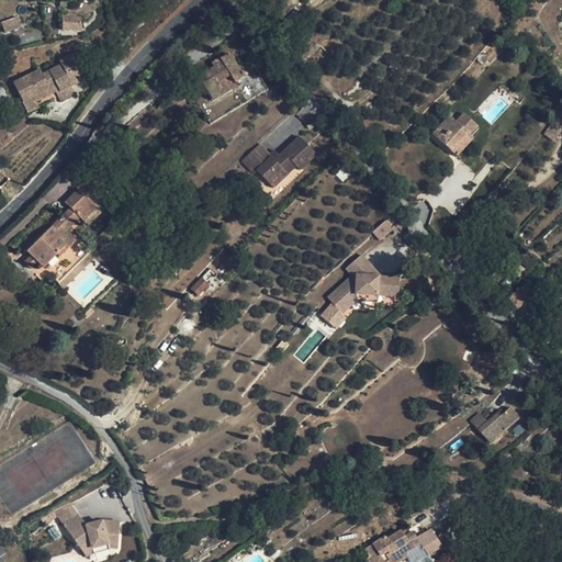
[(80,18),(62,15),(62,30),(81,32),(80,18)]
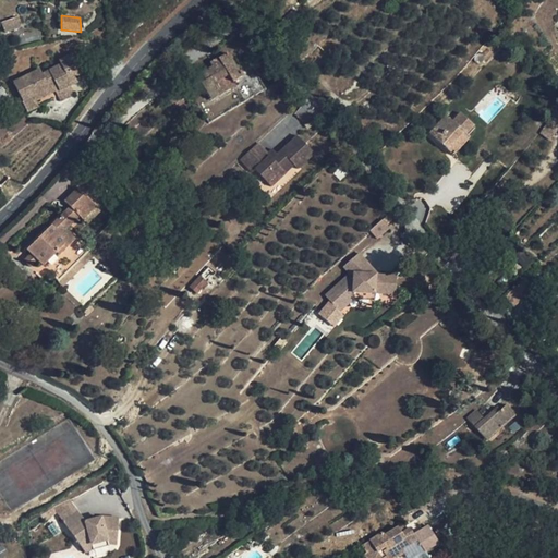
[(21,27),(16,17),(1,22),(4,32),(21,27)]
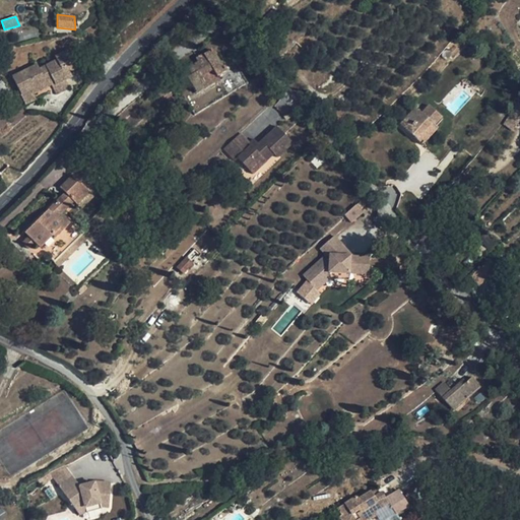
[(37,64),(21,72),(45,88),(48,86),(45,80),(52,77),(55,84),(64,80),(71,76),(69,71),(77,67),(69,50),(55,57),(57,60),(39,68),(37,64)]
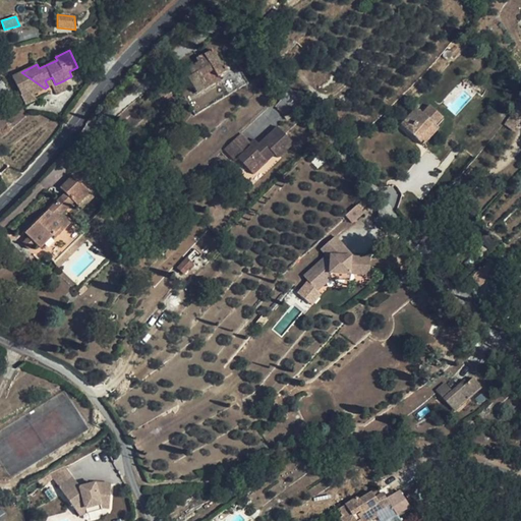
[(187,77),(194,89),(220,62),(213,50),(196,59),(198,62),(188,68),(191,75),(187,77)]
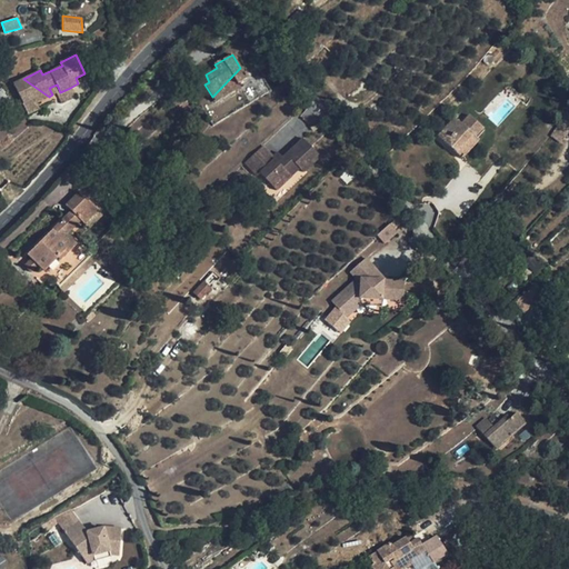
[(240,68),(212,97),(215,101),(240,86),(238,83),(246,78),(240,68)]
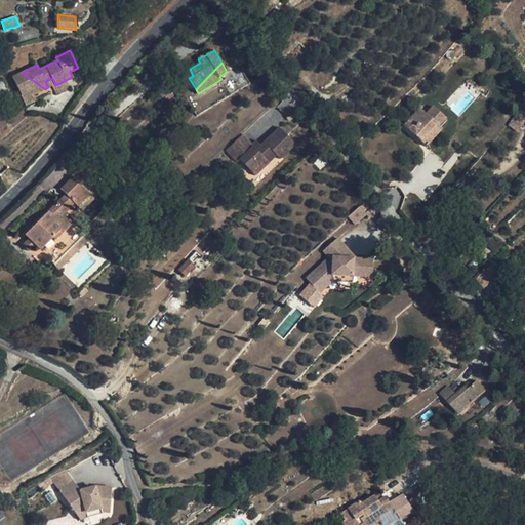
[(243,71),(233,77),(226,83),(233,94),(250,83),(243,71)]
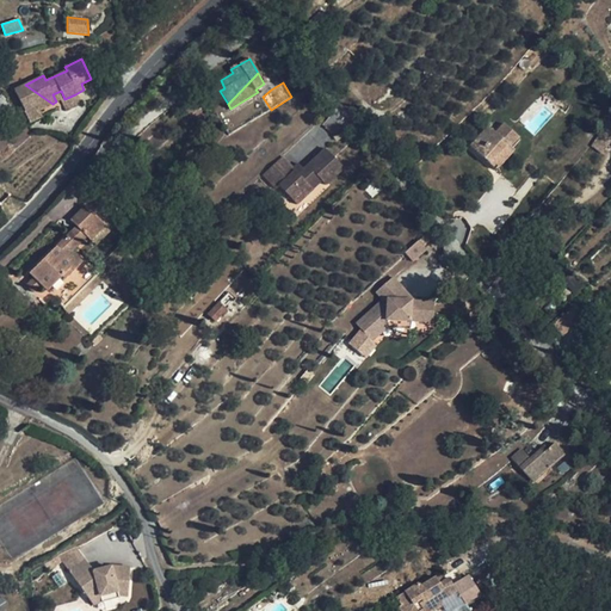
[(38,110),(53,104),(25,85),(14,90),(25,111),(26,112),(37,106),(37,111),(38,110)]
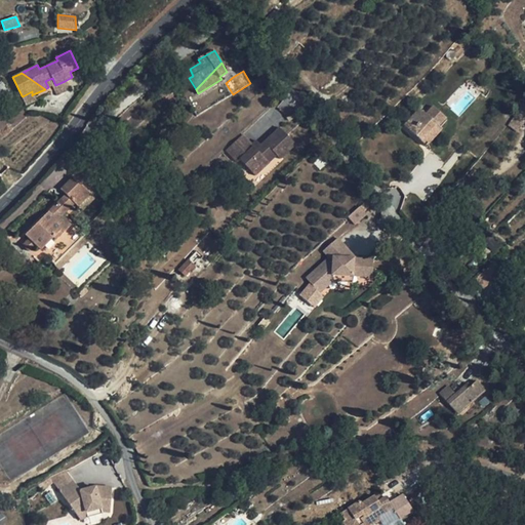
[(0,78),(0,97),(10,90),(0,78)]
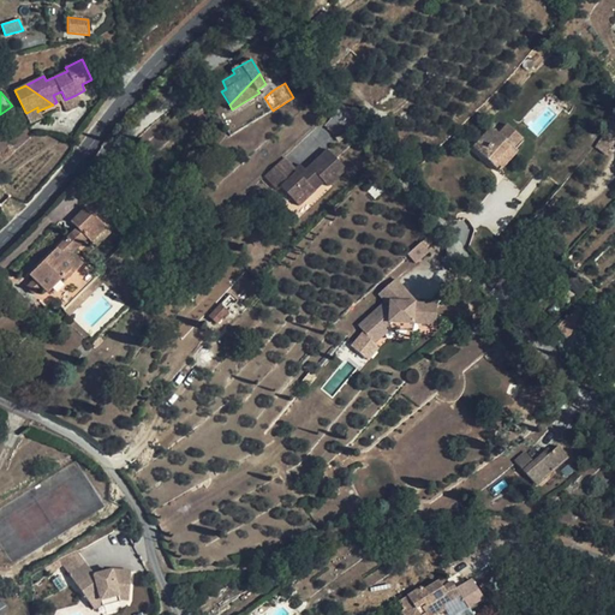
[(81,105),(76,95),(65,100),(61,102),(66,112),(81,105)]
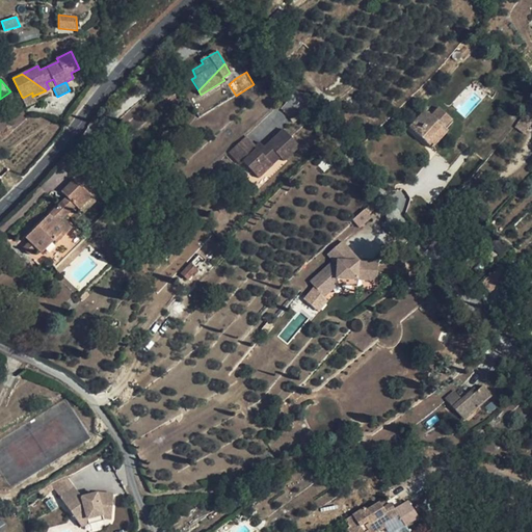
[(32,97),(32,92),(23,98),(22,97),(21,98),(25,107),(36,102),(33,96),(32,97)]
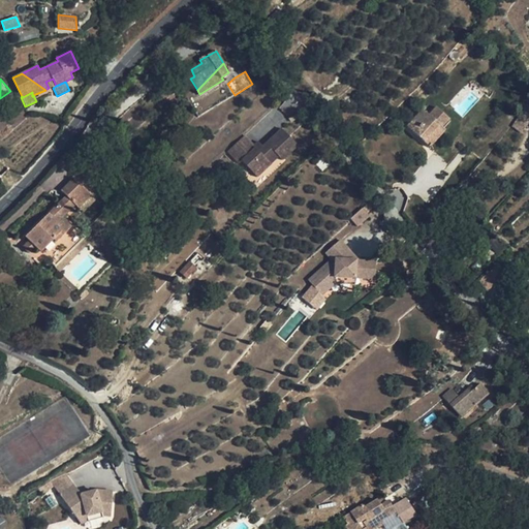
[(449,119),(437,107),(429,115),(424,110),(407,127),(424,142),(429,148),(445,130),(441,126),(449,119)]
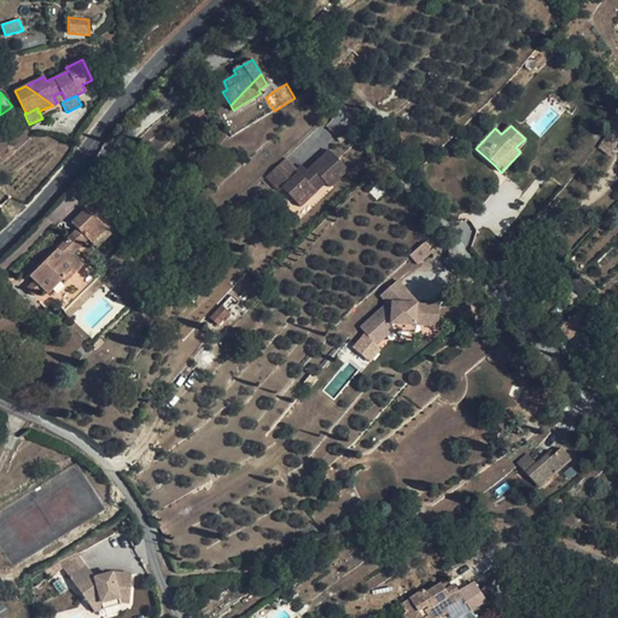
[(284,158),(266,176),(278,190),(280,186),(299,205),(325,181),(328,185),(347,167),(327,147),(305,168),(299,174),(295,168),(284,158)]
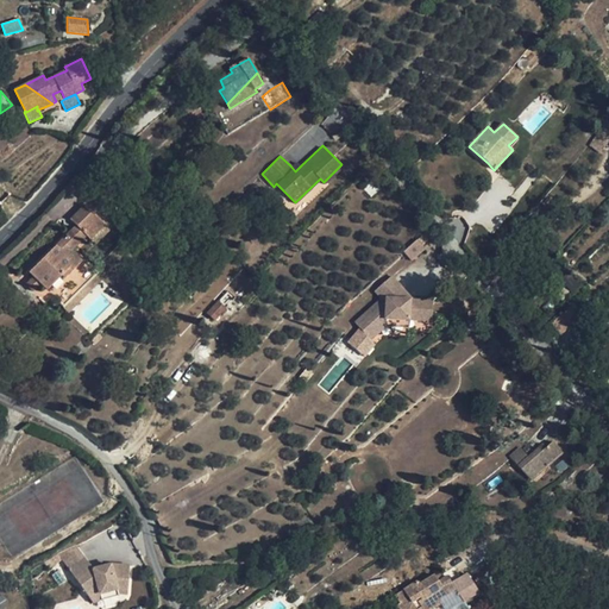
[(295,161),(290,165),(295,171),(301,165),(295,161)]
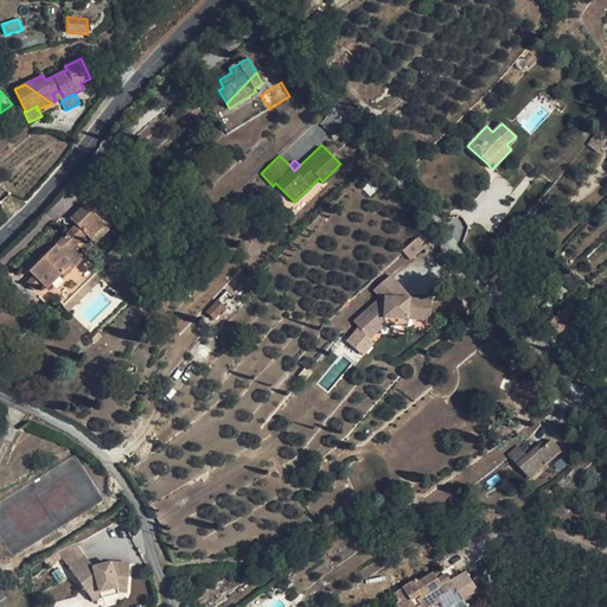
[(89,173),(87,173),(83,173),(82,176),(81,178),(81,180),(81,183),(85,185),(89,185),(91,184),(93,181),(93,180),(93,177),(91,176),(89,173)]
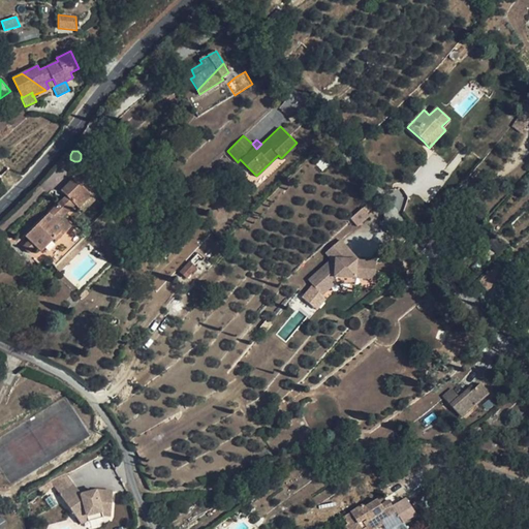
[(90,195),(78,183),(65,194),(67,196),(26,237),(30,241),(36,247),(41,251),(54,239),(57,241),(71,227),(62,218),(75,205),(79,208),(90,195)]
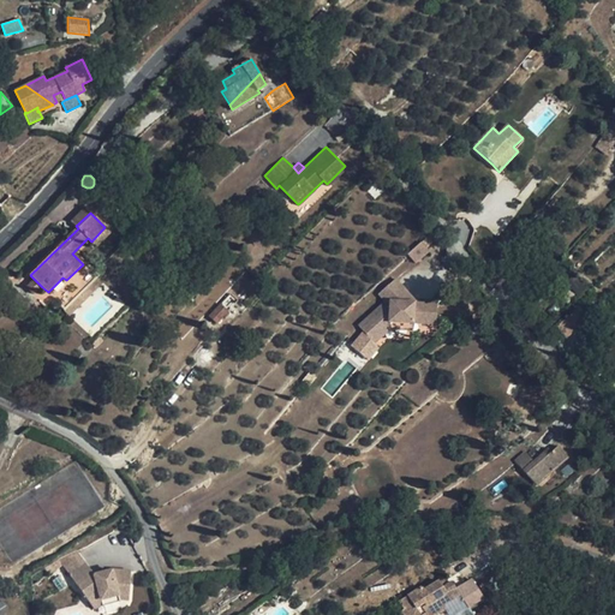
[(109,232),(105,227),(91,242),(96,246),(109,232)]
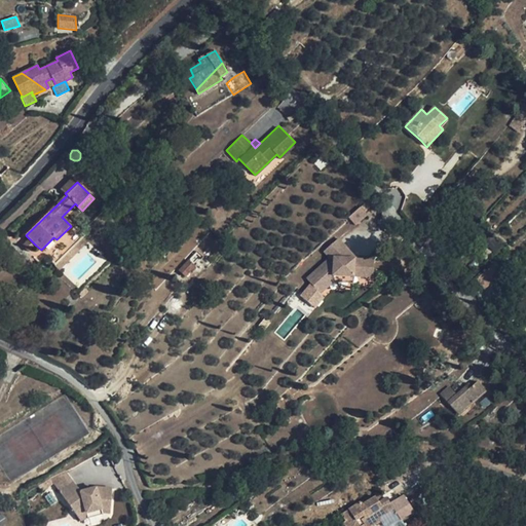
[(375,202),(372,198),(364,204),(368,210),(375,202)]
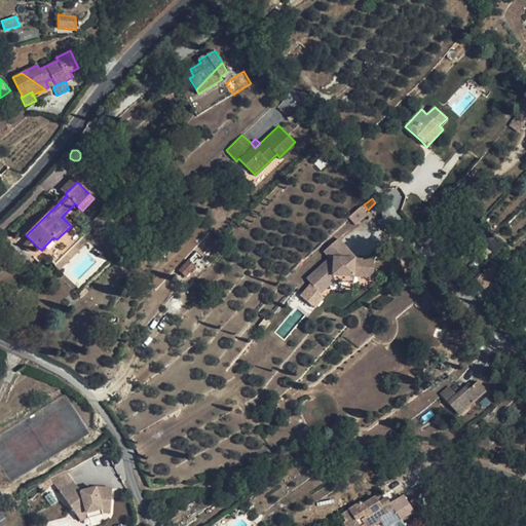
[(353,223),(368,216),(364,207),(349,214),(353,223)]
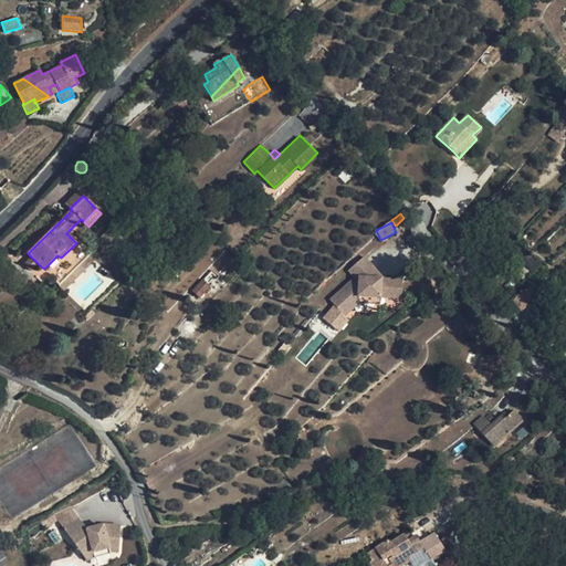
[(93,261),(84,251),(55,281),(64,290),(93,261)]
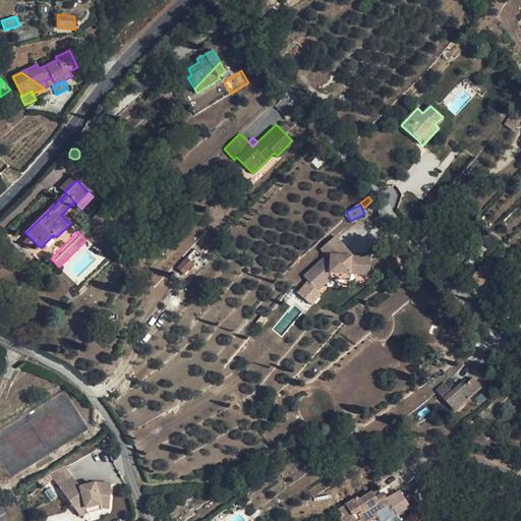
[(36,243),(30,237),(23,242),(30,248),(36,243)]
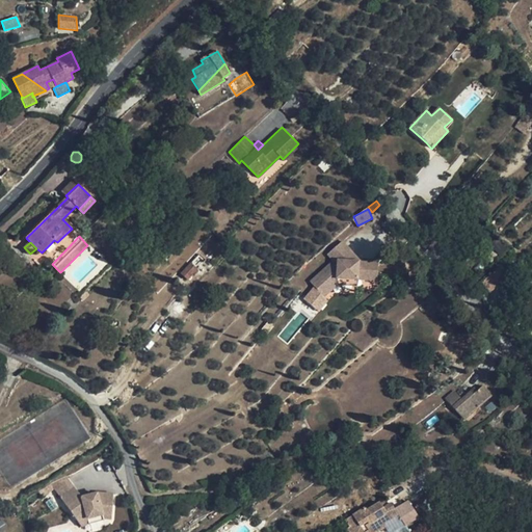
[(329,262),(304,283),(315,294),(322,287),(325,291),(330,287),(351,290),(352,285),(362,287),(363,272),(357,271),(357,266),(356,265),(346,264),(347,255),(338,242),(322,255),(329,262)]
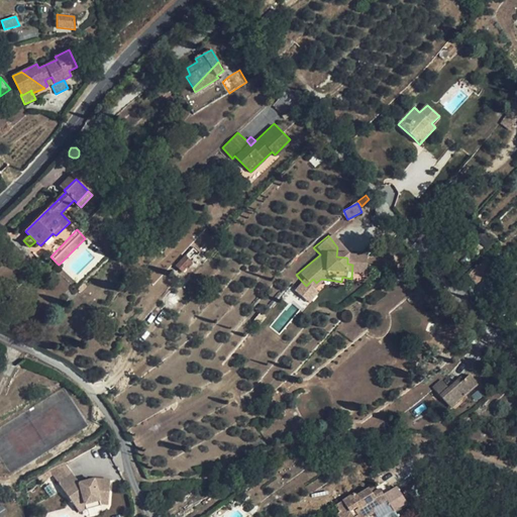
[(192,262),(185,256),(176,266),(182,272),(192,262)]
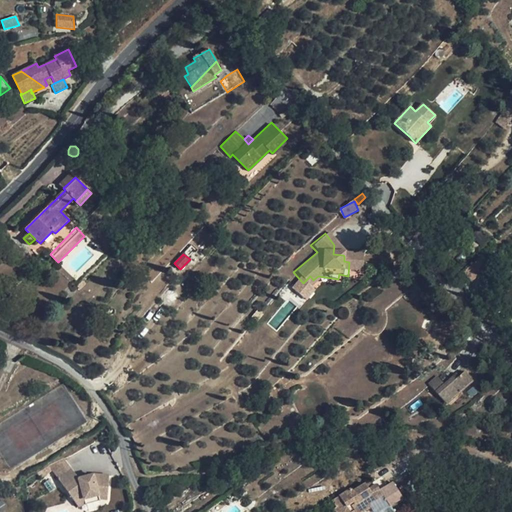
[(489,263),(482,256),(464,273),(471,280),(489,263)]
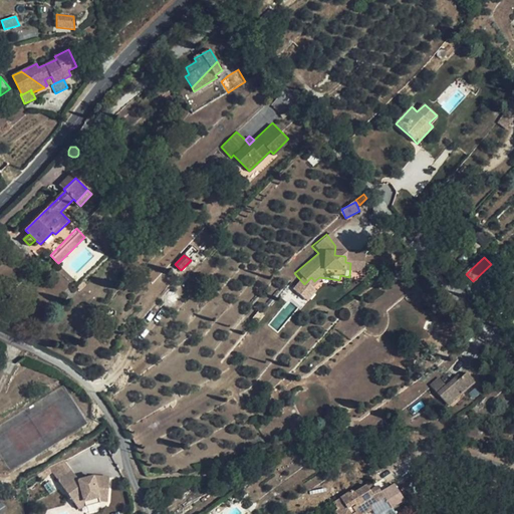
[(361,264),(350,263),(349,277),(360,278),(361,264)]
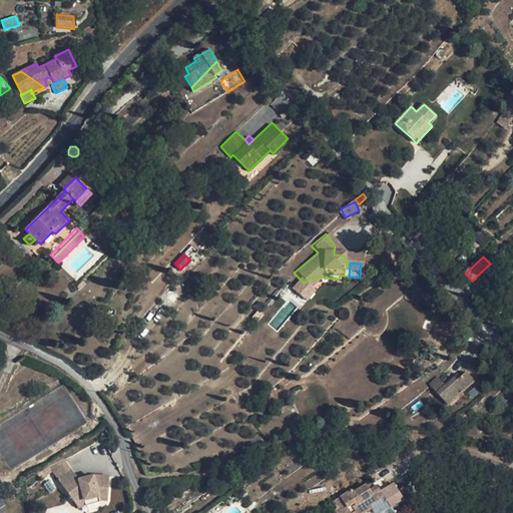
[(311,277),(304,284),(307,287),(314,281),(311,277)]
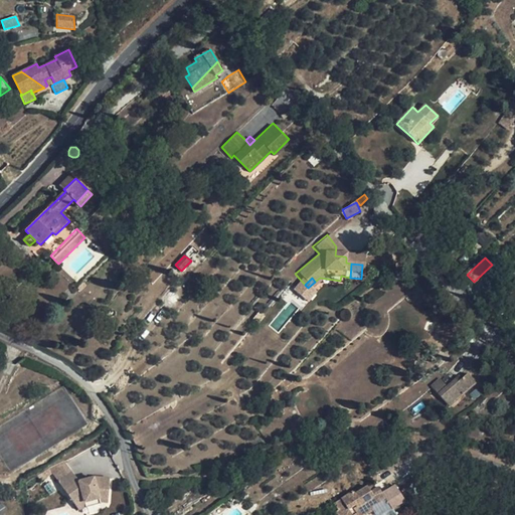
[(476,383),(468,373),(459,381),(457,379),(439,394),(449,406),(476,383)]
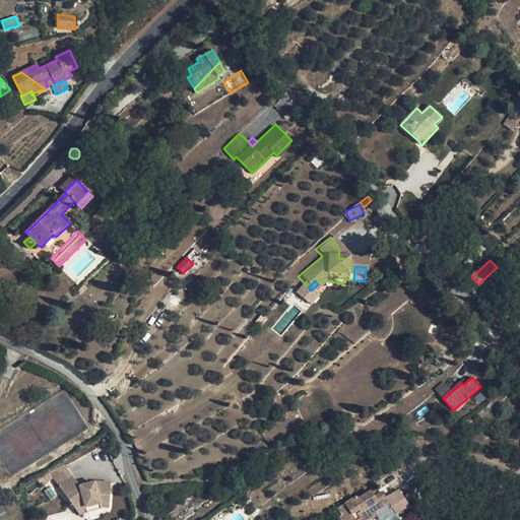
[(79,517),(86,512),(85,508),(100,506),(101,509),(108,510),(110,485),(94,483),(79,489),(71,477),(58,488),(79,517)]
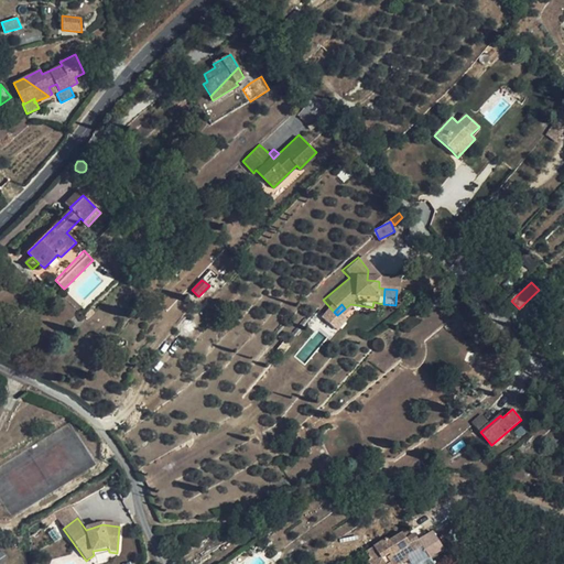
[(407,539),(403,533),(390,541),(389,539),(388,539),(367,552),(371,559),(367,561),(368,563),(388,563),(391,563),(399,563),(409,557),(408,554),(423,545),(421,542),(416,534),(414,534),(413,534),(407,539)]
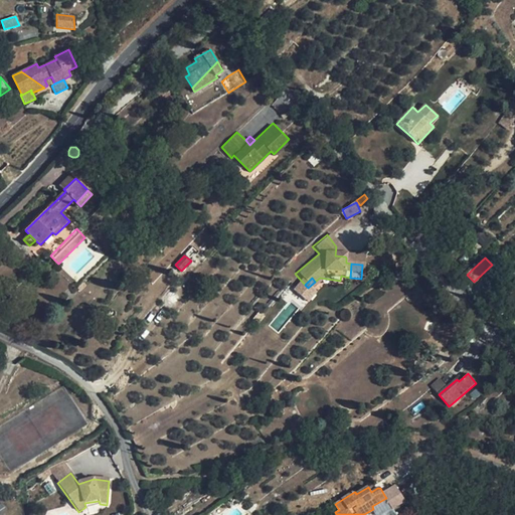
[(384,495),(386,498),(387,500),(392,509),(405,501),(397,487),(384,495)]
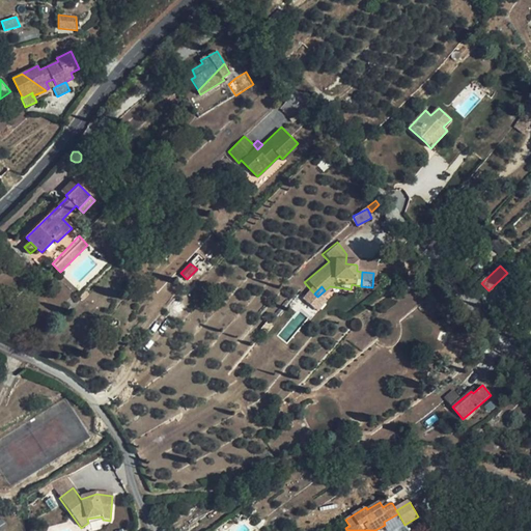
[(399,515),(398,513),(384,522),(385,525),(399,515)]
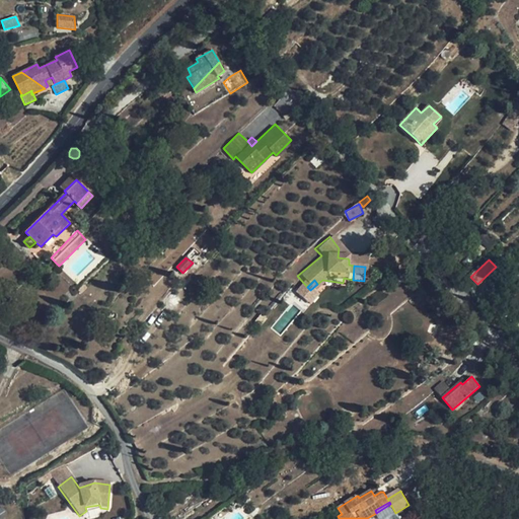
[(99,505),(85,507),(86,511),(87,513),(100,511),(100,508),(99,505)]
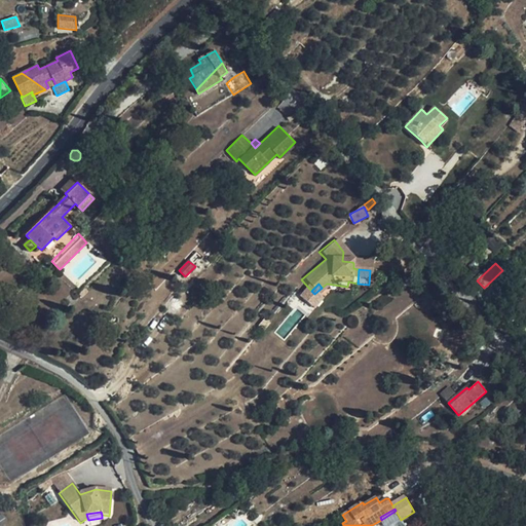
[(0,525),(1,525),(8,522),(2,513),(0,514),(0,525)]
